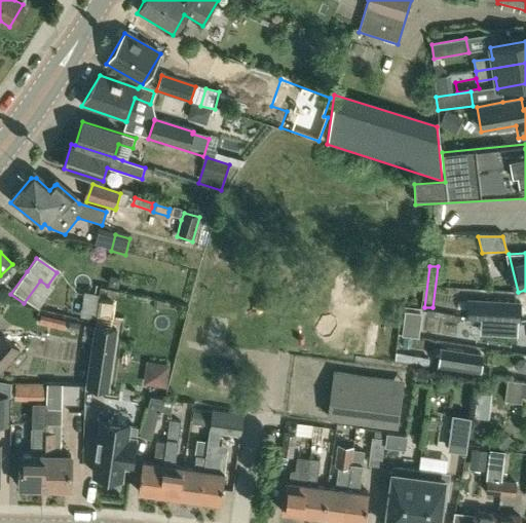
[(467,318),(518,324),(521,305),(470,299),(467,318)]
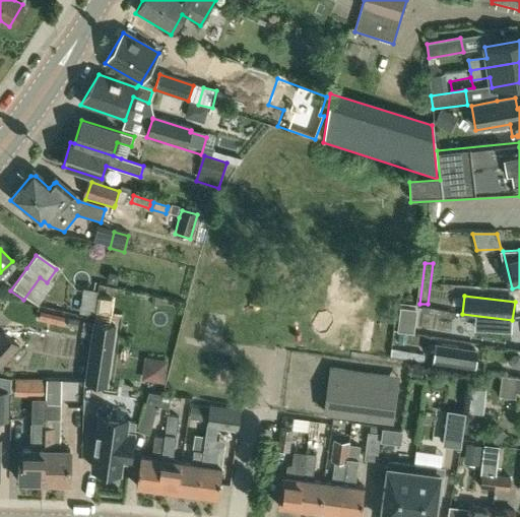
[(48,312),(43,321),(63,332),(68,323),(48,312)]
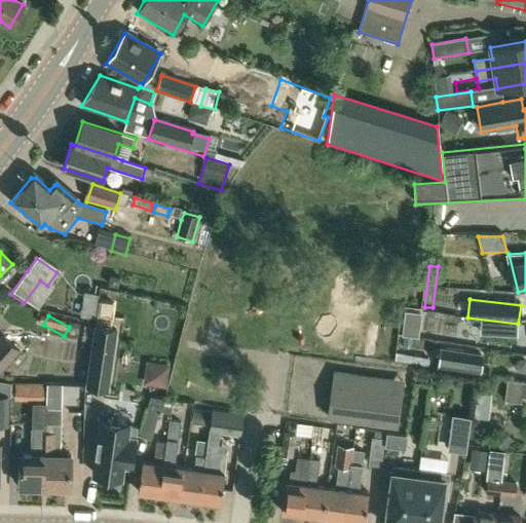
[(86,388),(107,391),(116,331),(96,328),(86,388)]
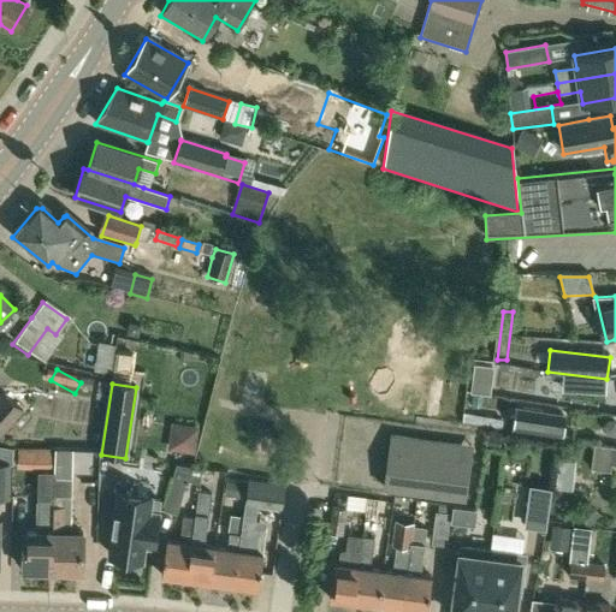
[(0,393),(0,433),(21,410),(1,393),(0,393)]
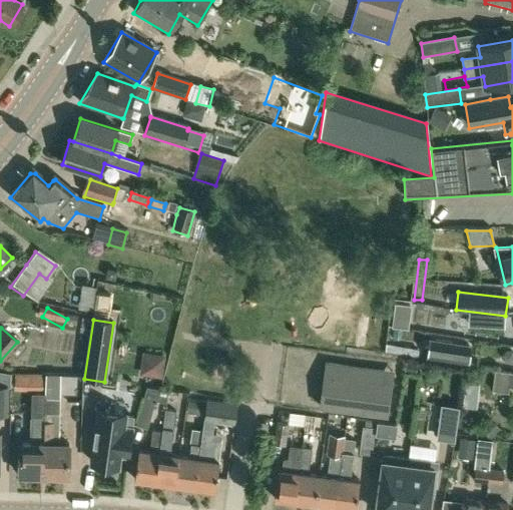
[(428,337),(425,355),(464,362),(467,344),(428,337)]
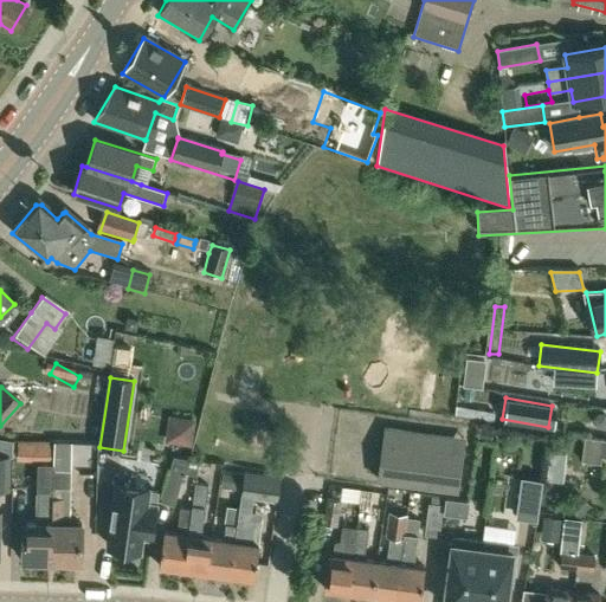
[(584,437),(603,435),(601,412),(582,413),(584,437)]
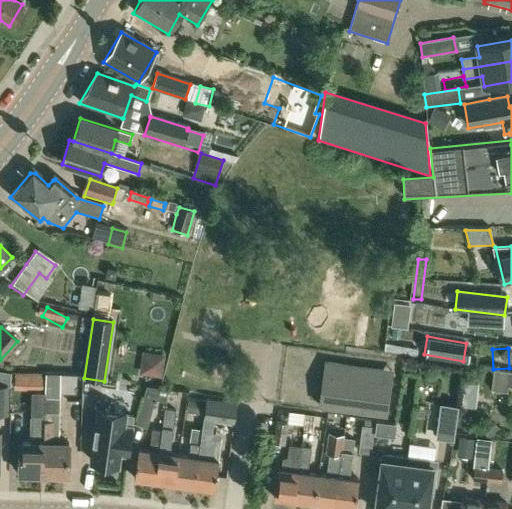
[(127,386),(131,353),(119,351),(114,384),(127,386)]
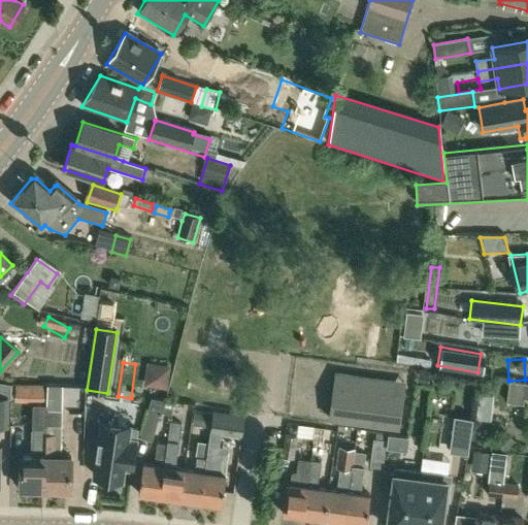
[(398,430),(402,396),(352,390),(354,376),(335,374),(329,421),(398,430)]
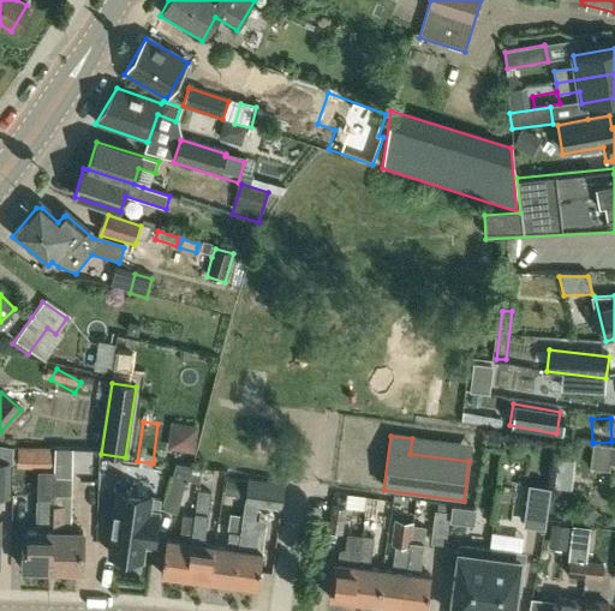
[(614,449),(593,447),(590,471),(609,473),(610,467),(614,467),(614,449)]
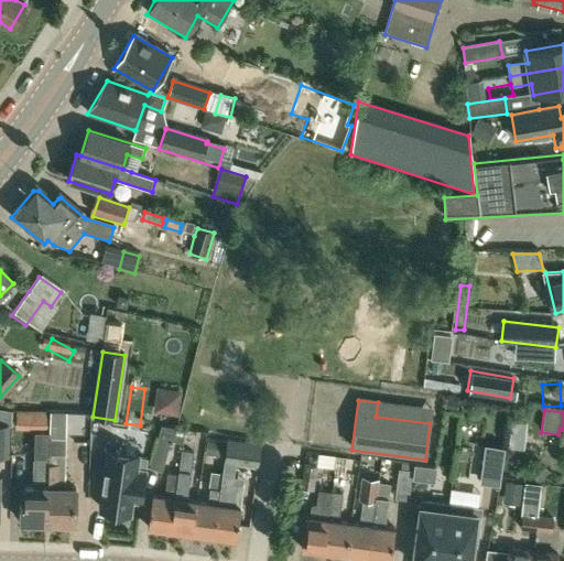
[(0,459),(7,459),(8,428),(10,428),(10,413),(0,411),(0,459)]
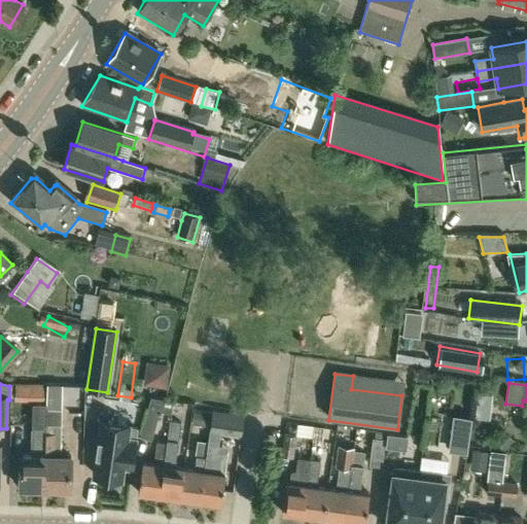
[(46,407),(46,434),(45,470),(44,489),(70,490),(70,458),(60,458),(61,427),(61,412),(63,413),(63,388),(47,388),(46,407)]
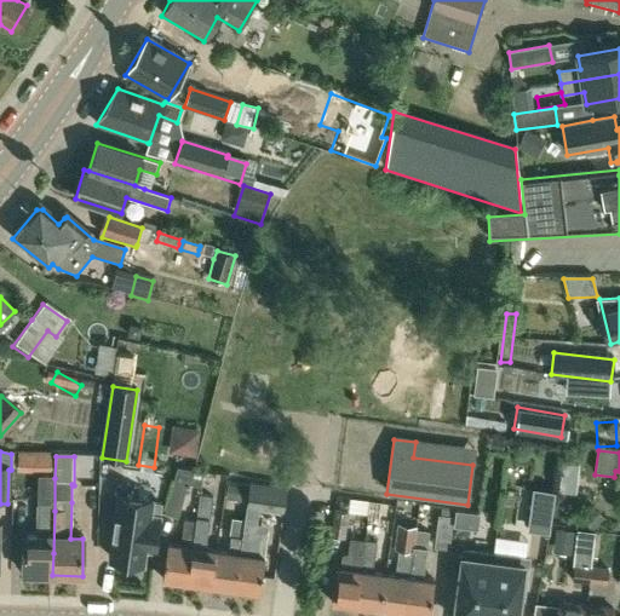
[(102,481),(101,456),(78,458),(79,482),(102,481)]
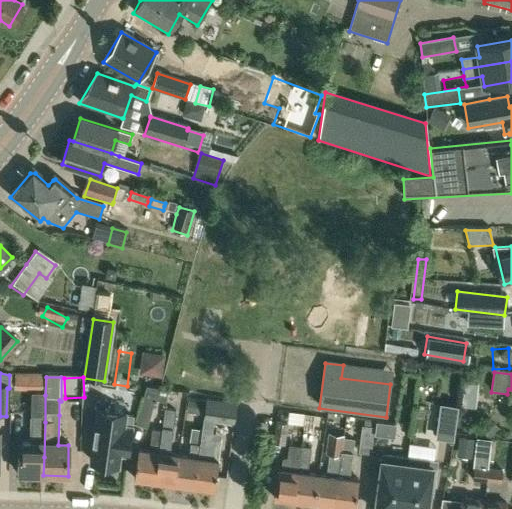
[(136,427),(147,430),(155,402),(166,404),(167,392),(147,388),(136,427)]
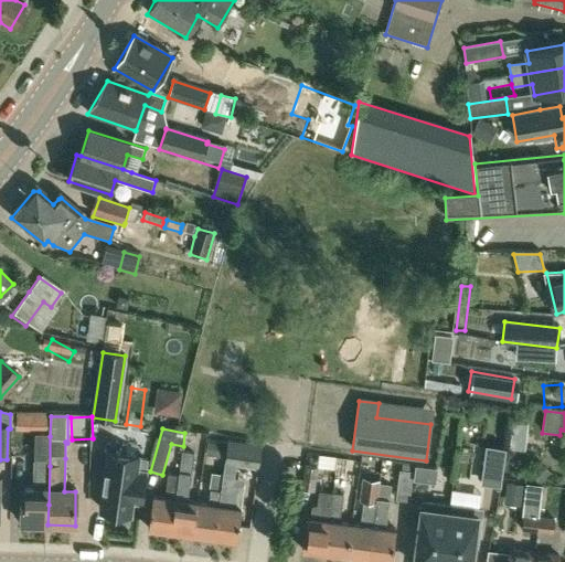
[(49,505),(50,466),(50,436),(34,435),(33,490),(21,490),(20,525),(48,525),(49,505)]
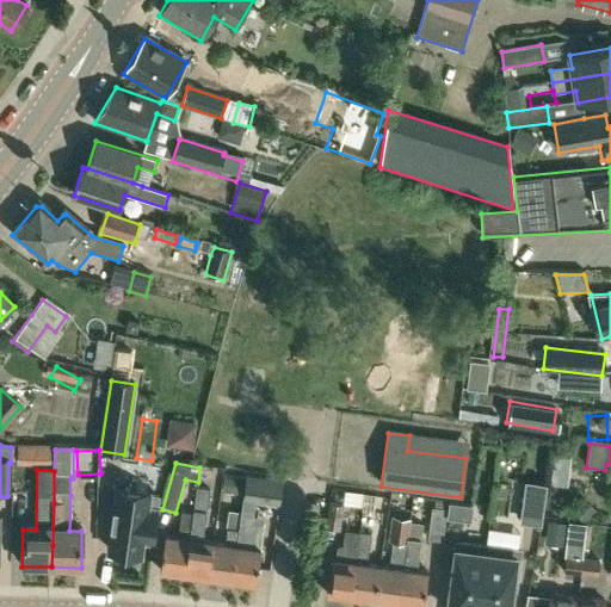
[(283,482),(247,477),(240,532),(233,583),(257,586),(261,550),(253,549),(258,518),(253,518),(255,505),(279,508),(283,482)]
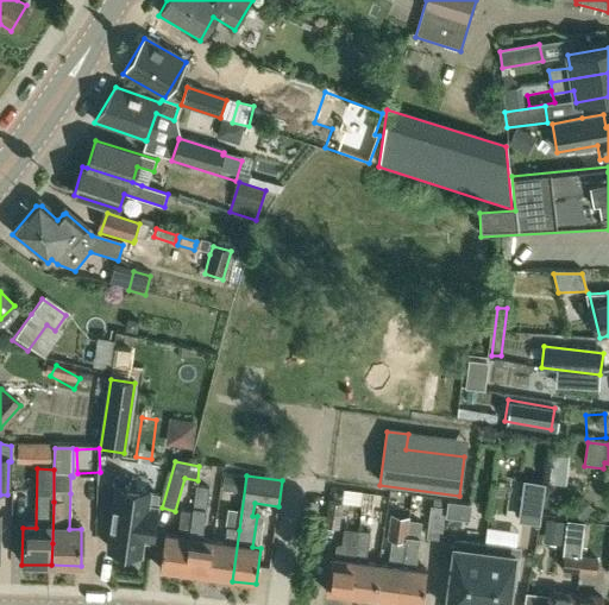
[(527,479),(521,521),(542,523),(548,481),(527,479)]
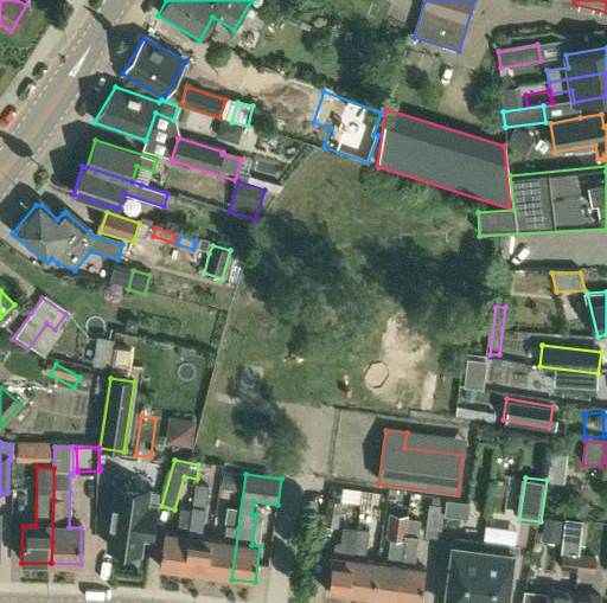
[(108,549),(140,553),(142,539),(151,540),(158,495),(148,494),(148,492),(116,488),(108,549)]
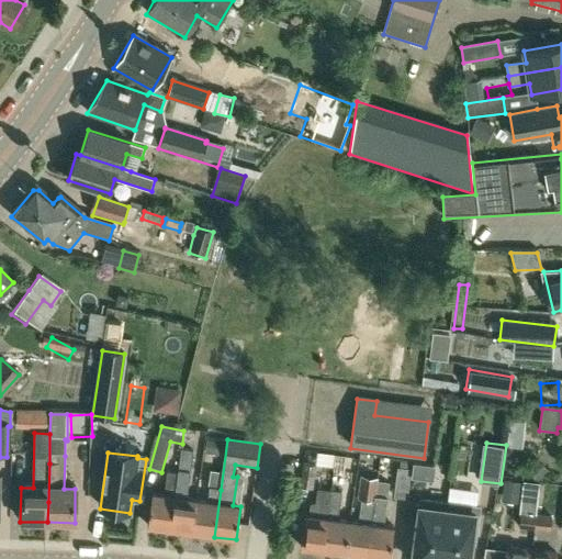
[(170,530),(191,534),(195,501),(187,499),(193,454),(181,453),(178,473),(170,530)]
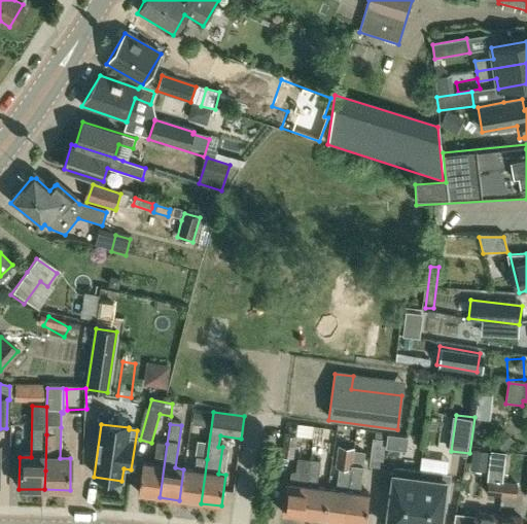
[(388,447),(409,449),(411,435),(389,433),(388,447)]
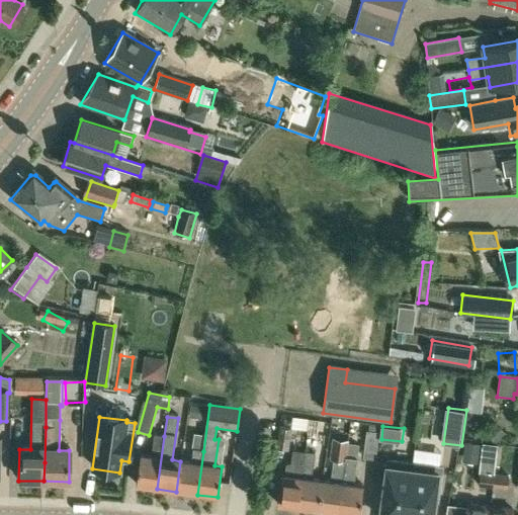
[(279,429),(277,445),(277,447),(288,448),(290,430),(279,429)]
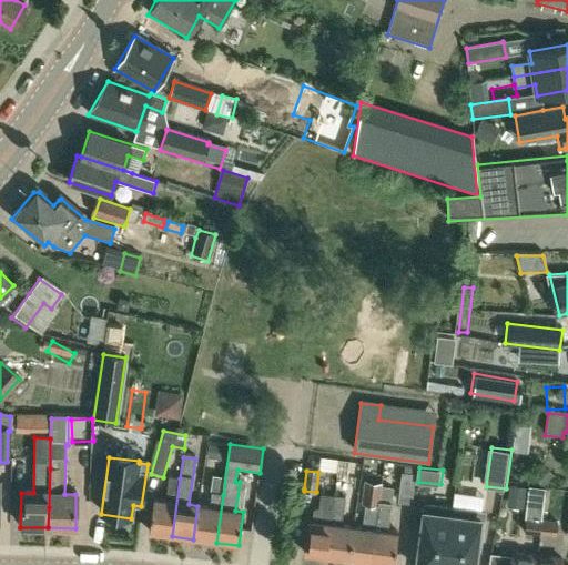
[(398,503),(412,505),(416,475),(402,474),(398,503)]
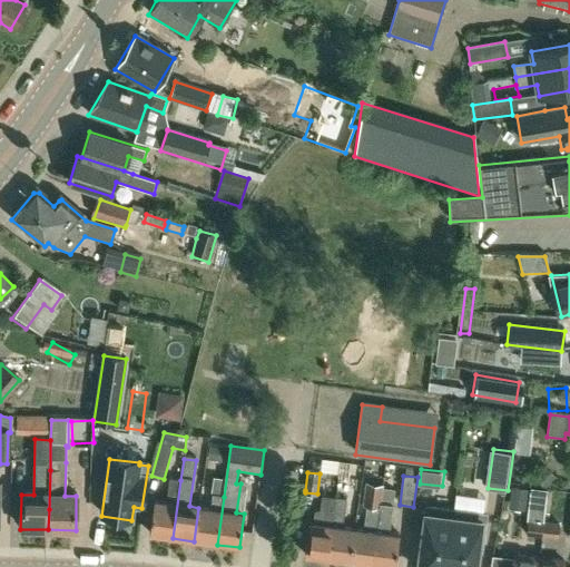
[(149,535),(173,538),(180,480),(170,479),(167,504),(154,501),(149,535)]
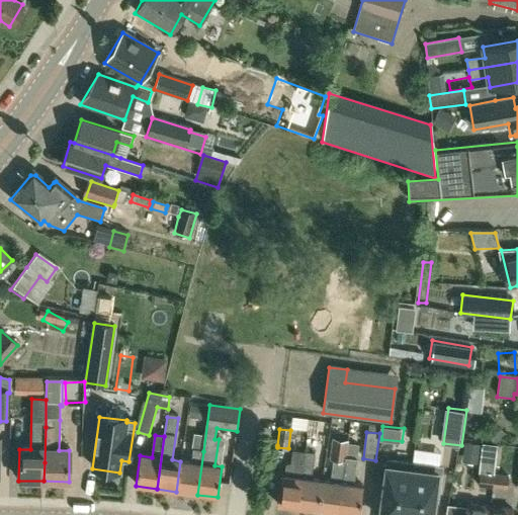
[(343,483),(348,445),(348,441),(333,439),(330,460),(333,460),(330,482),(322,481),(318,511),(338,514),(343,483)]
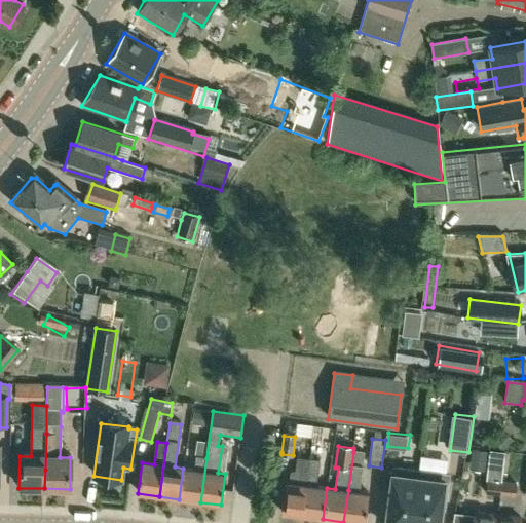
[(486,496),(500,498),(502,482),(506,453),(491,451),(490,459),(492,459),(489,481),(488,480),(486,496)]
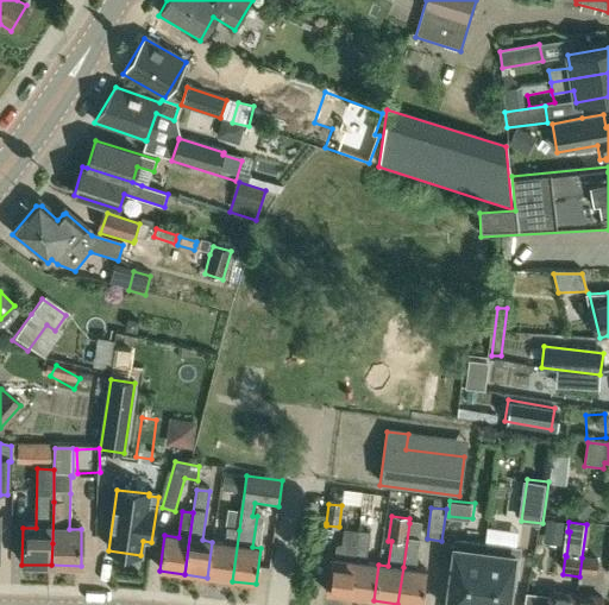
[(403,567),(397,604),(421,604),(427,571),(415,569),(422,525),(409,523),(403,567)]
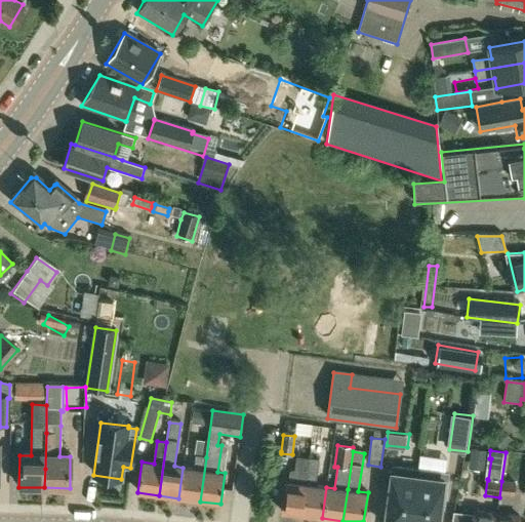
[(178,498),(200,502),(206,457),(196,455),(195,469),(183,468),(178,498)]
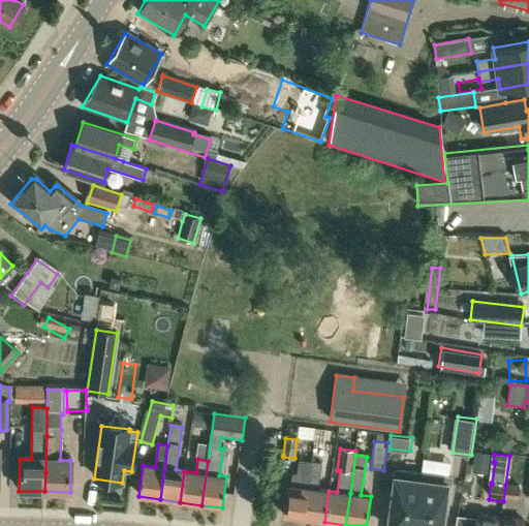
[(284,516),(304,519),(307,493),(312,464),(298,463),(297,474),(291,476),(290,485),(288,485),(284,516)]
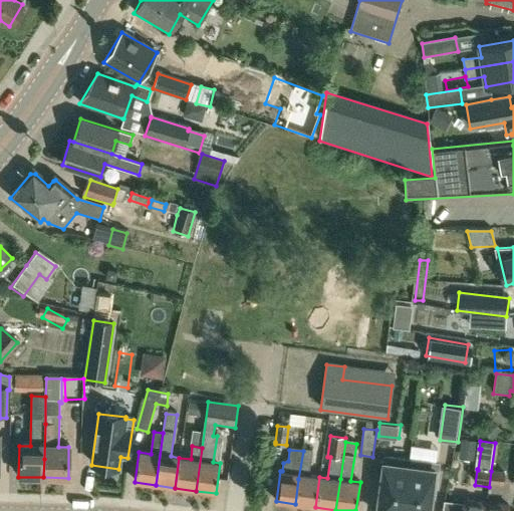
[(295,504),(315,507),(319,477),(308,475),(312,452),(303,451),(298,479),(295,504)]
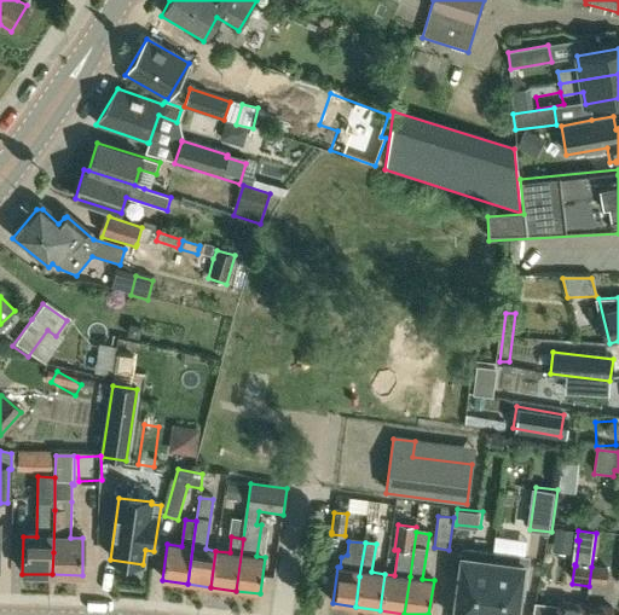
[(485,614),(495,555),(463,550),(453,614),(485,614)]
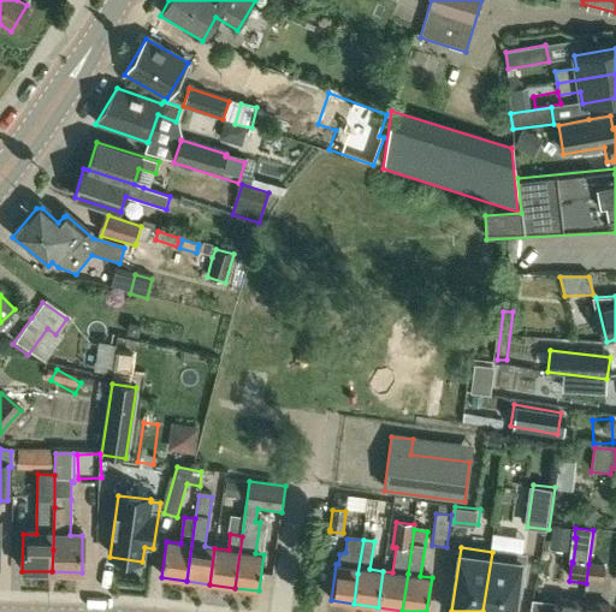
[(526,557),(492,552),(483,611),(516,611),(519,595),(521,595),(526,557)]
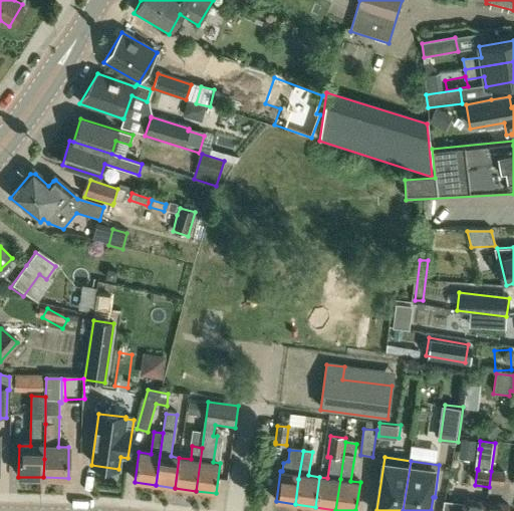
[(505,473),(491,471),(489,487),(503,488),(505,473)]
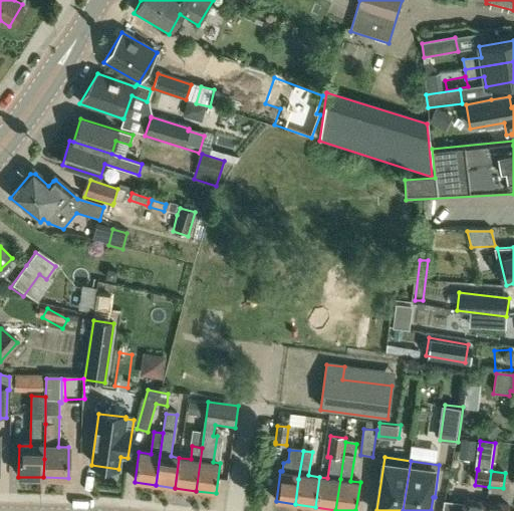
[(486,510),(487,504),(465,501),(464,510),(486,510)]
